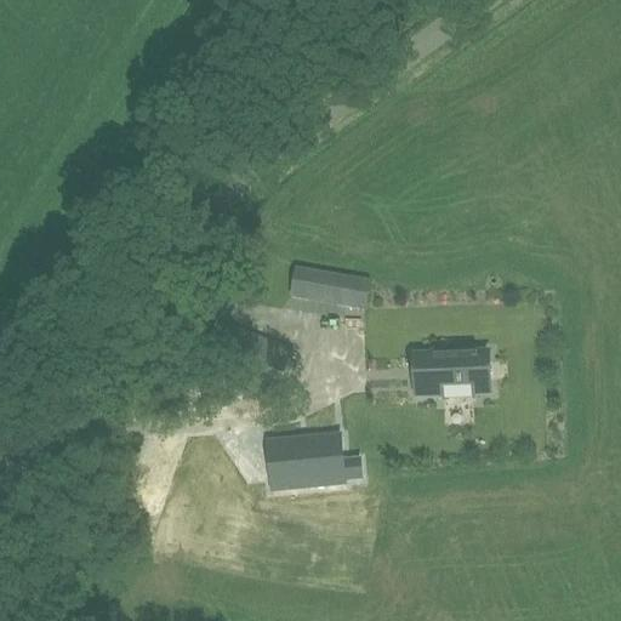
[(296,271),(291,298),(365,311),(370,283),(296,271)]
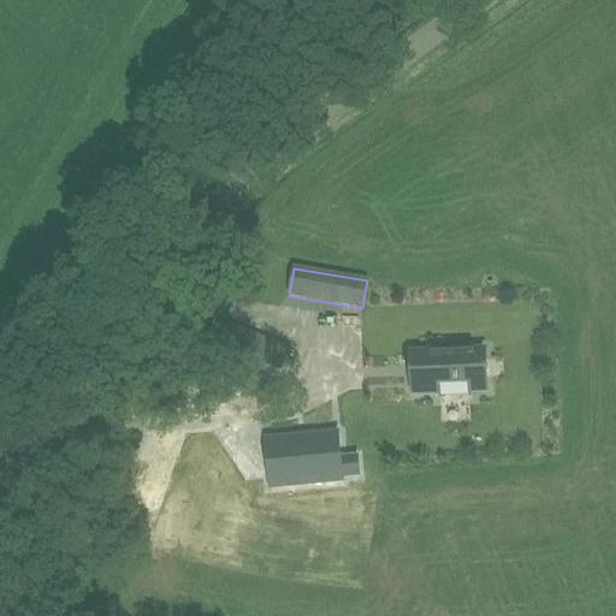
[(471,390),(485,390),(484,351),(412,354),(413,392),(438,391),(438,398),(471,397),(471,390)]
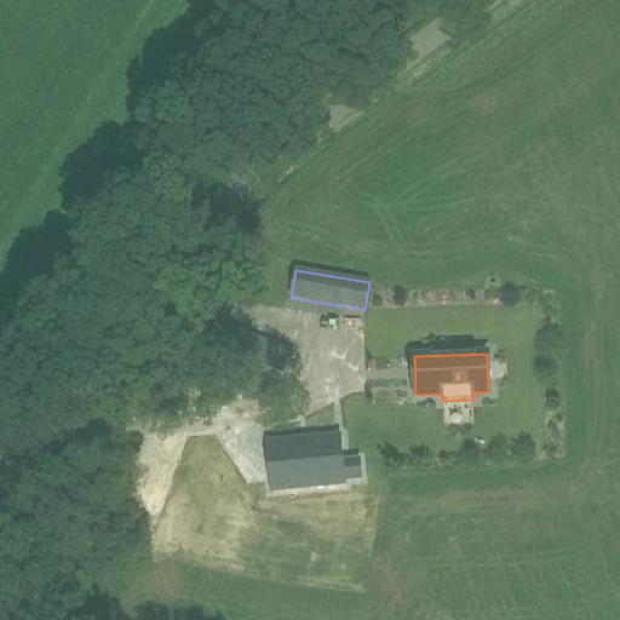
[(344,484),(344,481),(361,480),(359,460),(342,461),(339,437),(268,443),(273,492),(344,484)]
